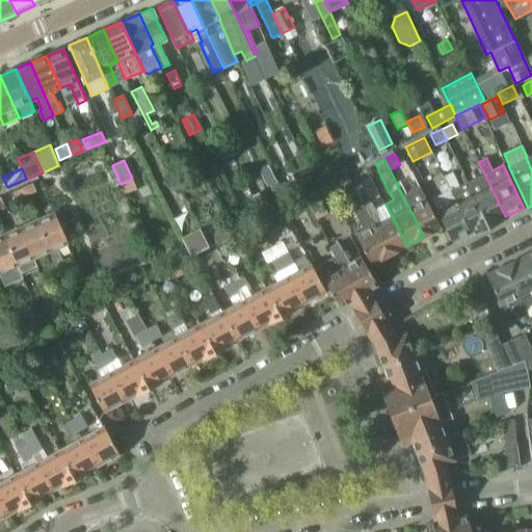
[(447,183),(446,183),(471,233),(470,234),(471,236),(489,228),(468,182),(459,185),(453,171),(444,177),(447,183)]
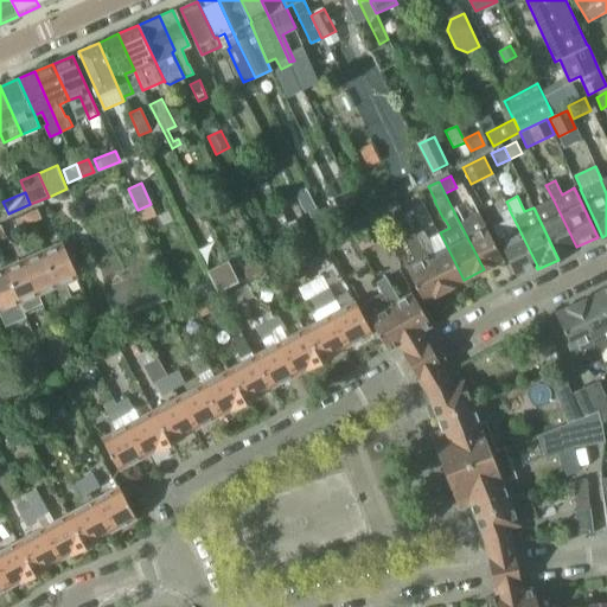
[(576,247),(553,198),(534,208),(558,260),(580,249),(579,246),(576,247)]
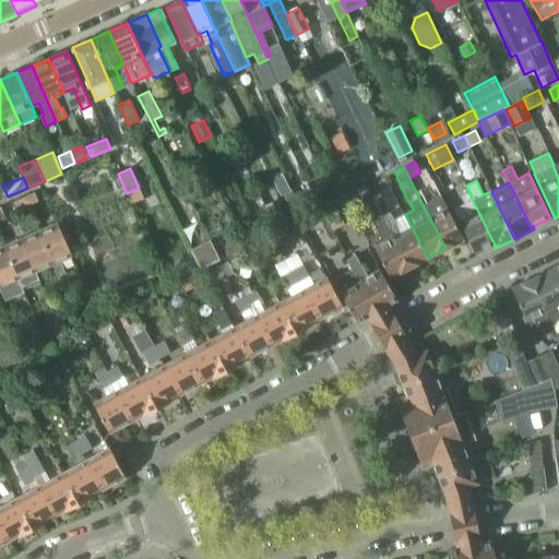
[(345,195),(351,205),(371,194),(366,183),(345,195)]
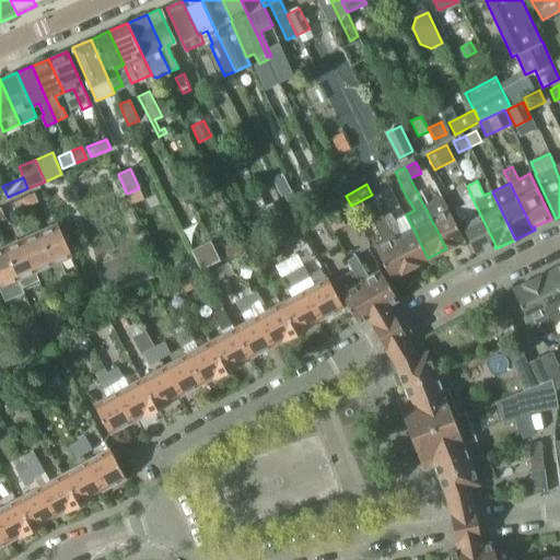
[(421,189),(417,191),(419,196),(446,248),(465,240),(442,196),(428,202),(421,189)]
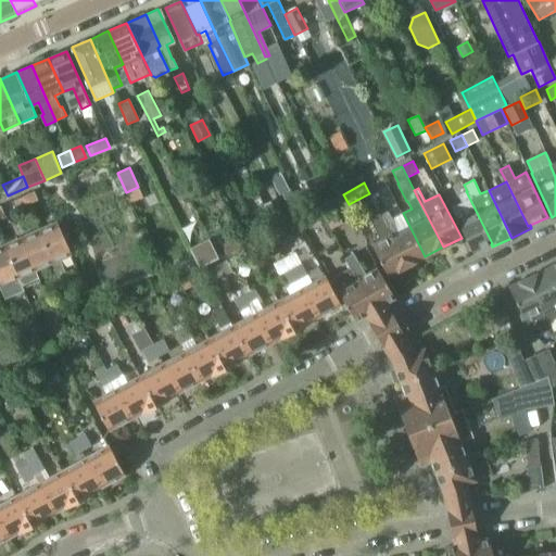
[(291,190),(282,194),(290,210),(299,205),(291,190)]
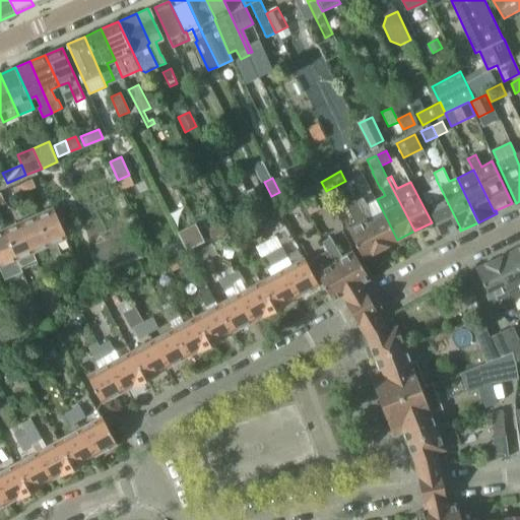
[(288,178),(282,181),(287,191),(294,188),(288,178)]
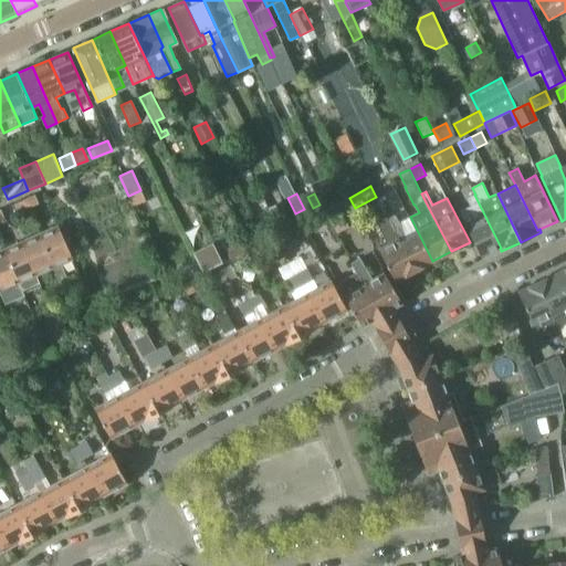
[(25,199),(30,208),(40,203),(35,195),(25,199)]
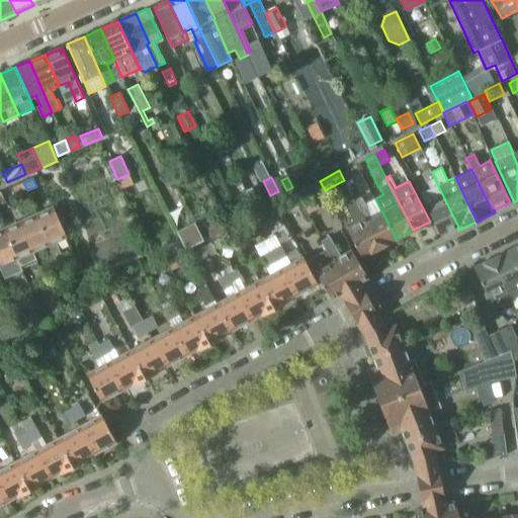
[(440,235),(457,228),(458,227),(434,178),(427,181),(430,188),(420,193),(426,205),(440,235)]
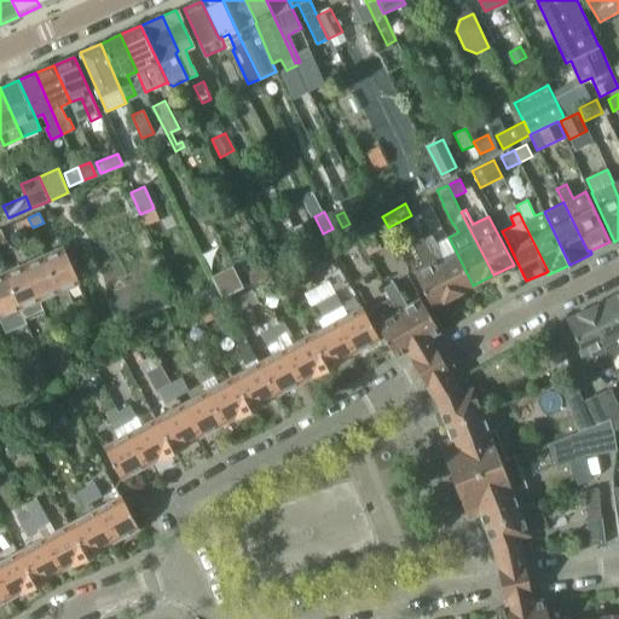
[(388,227),(382,217),(354,231),(360,243),(388,227)]
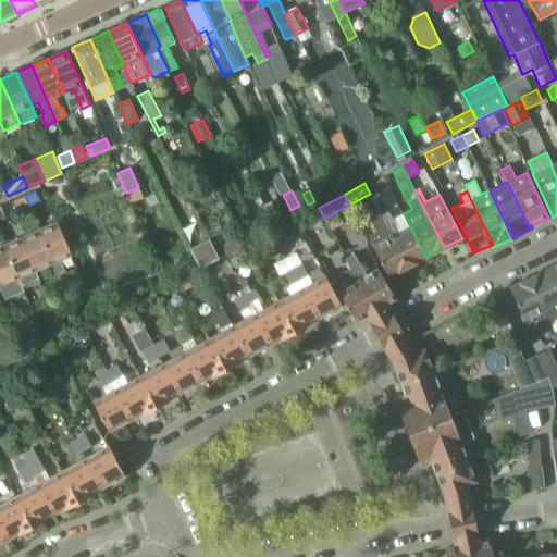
[(17,210),(29,205),(25,196),(13,200),(17,210)]
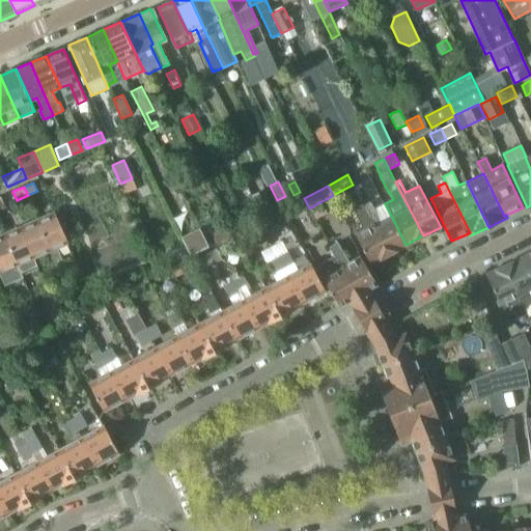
[(261,216),(274,210),(263,189),(252,195),(261,216)]
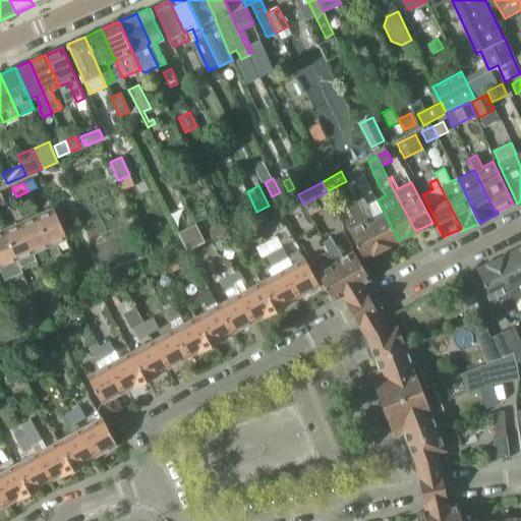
[(290,210),(301,205),(296,194),(285,200),(290,210)]
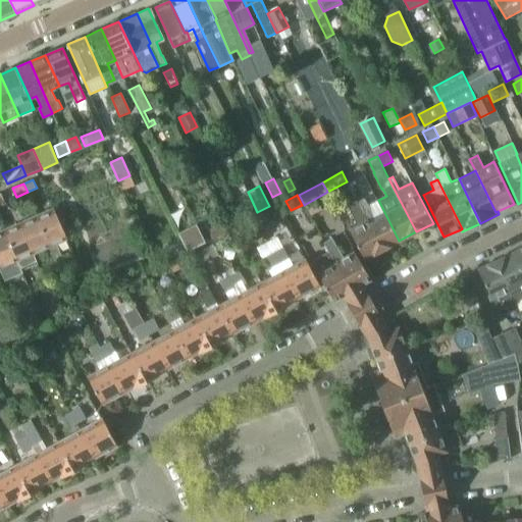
[(364,258),(382,249),(357,202),(355,198),(347,202),(359,225),(350,230),(364,258)]
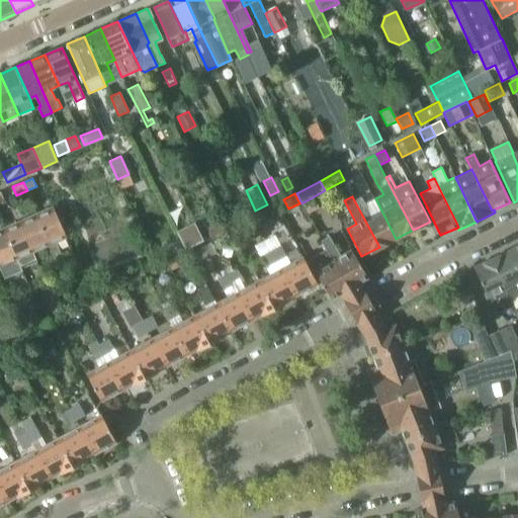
[(354,200),(379,247),(396,239),(375,198),(365,204),(361,196),(354,200)]
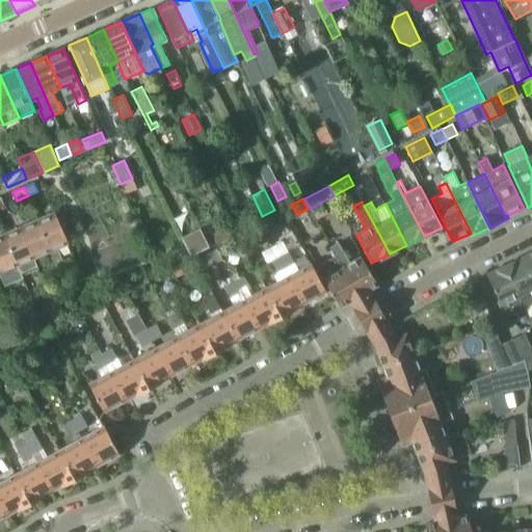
[(54,211),(37,218),(51,253),(56,263),(63,260),(58,249),(70,244),(54,211)]
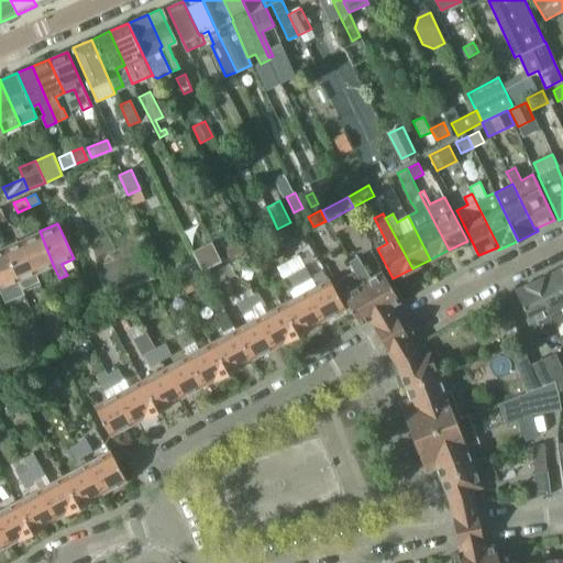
[(242,239),(246,249),(263,240),(257,230),(242,239)]
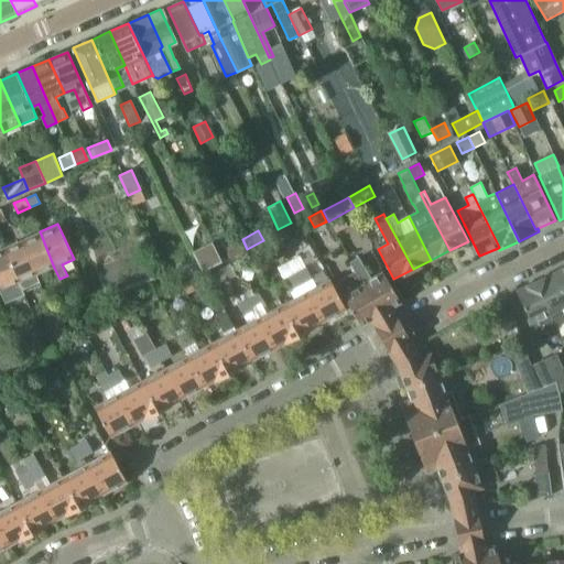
[(38,274),(54,268),(40,231),(23,239),(38,274)]
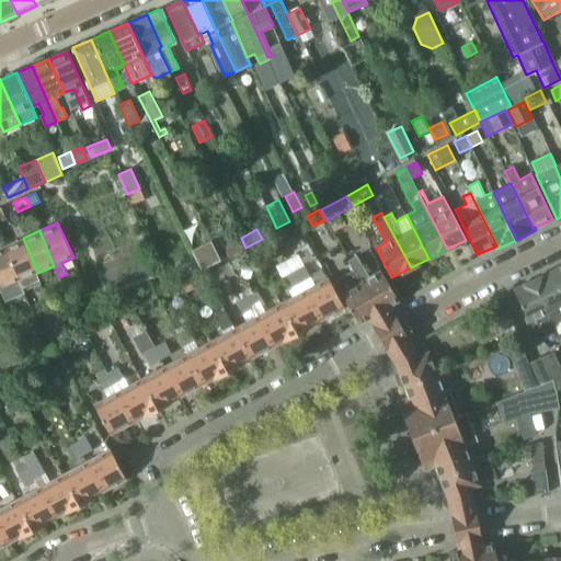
[(23,238),(4,245),(19,282),(37,273),(23,238)]
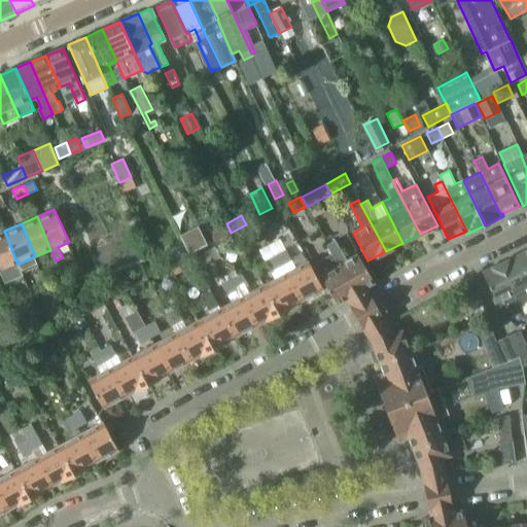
[(205,240),(199,226),(180,236),(189,254),(208,245),(205,240)]
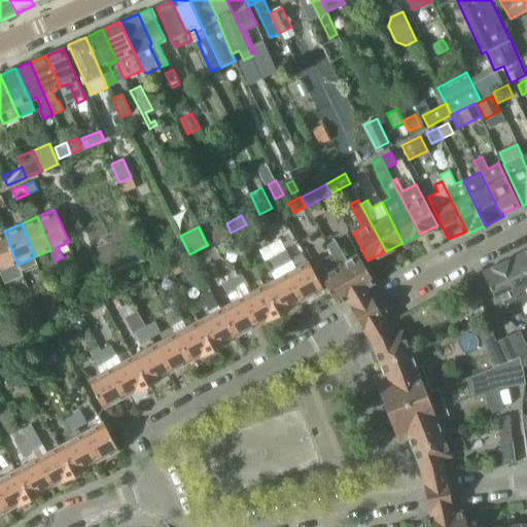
[(214,236),(216,241),(229,235),(224,226),(212,233),(214,236)]
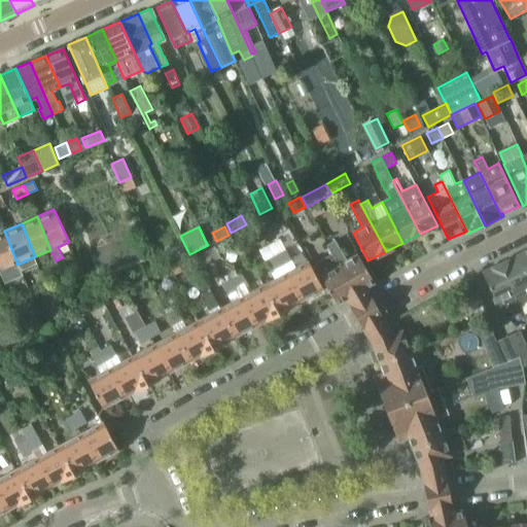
[(18,265),(4,231),(0,232),(0,270),(1,272),(5,283),(23,275),(18,265)]
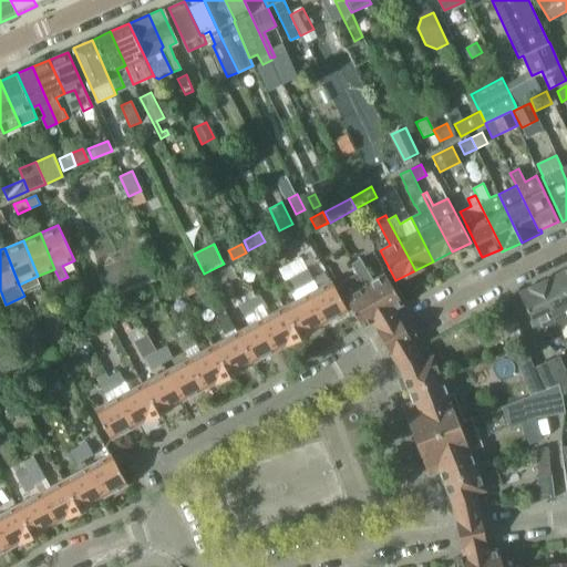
[(297,275),(323,323),(348,310),(331,281),(319,289),(301,257),(291,263),(297,275)]
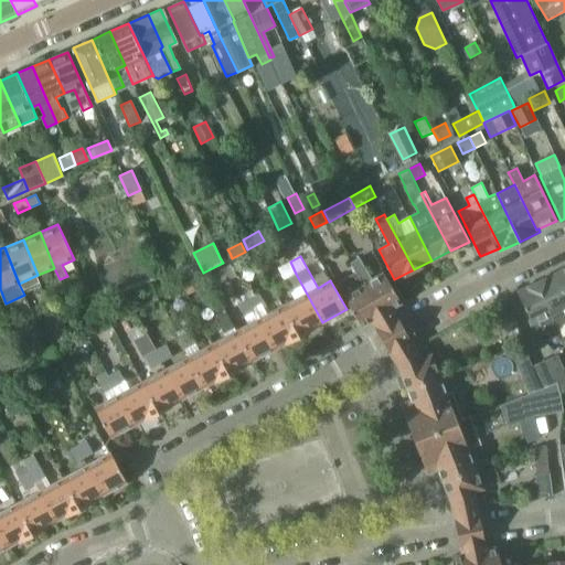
[(400,320),(393,308),(402,302),(384,273),(372,279),(360,257),(350,263),(355,272),(356,272),(381,315),(387,327),(400,320)]
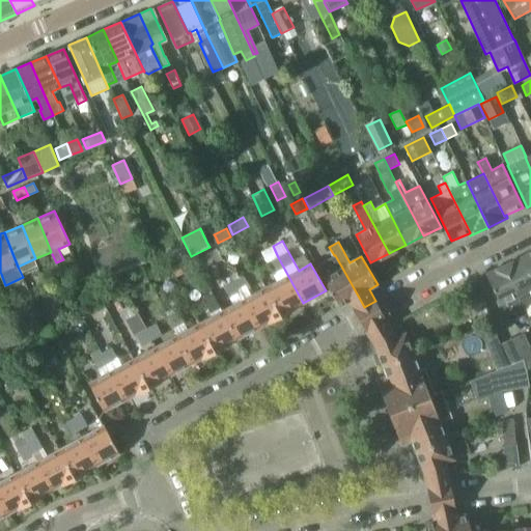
[(279,281),(266,288),(280,315),(282,314),(285,314),(290,311),(292,309),(303,303),(278,257),(273,246),(262,252),(279,281)]
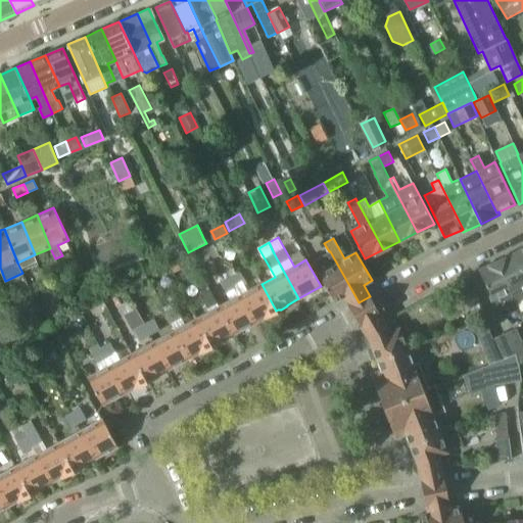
[(522,272),(522,247),(514,252),(522,272)]
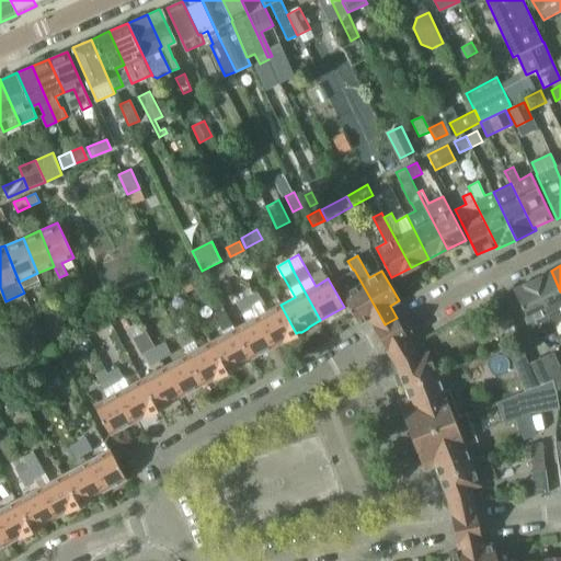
[(369,318),(376,330),(385,324),(378,312),(354,270),(353,270),(334,281),(359,323),(369,318)]
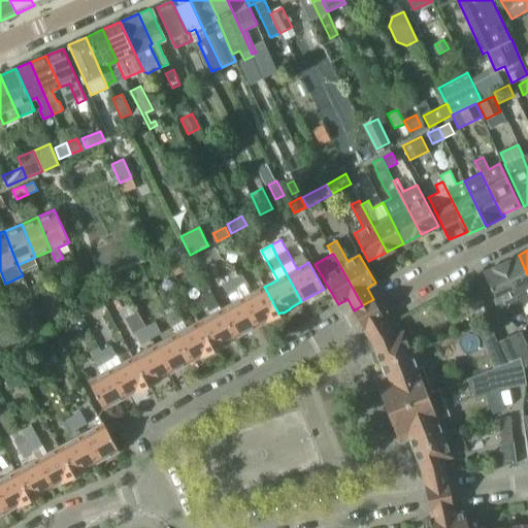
[(527,274),(519,255),(501,263),(521,305),(527,301),(527,274)]
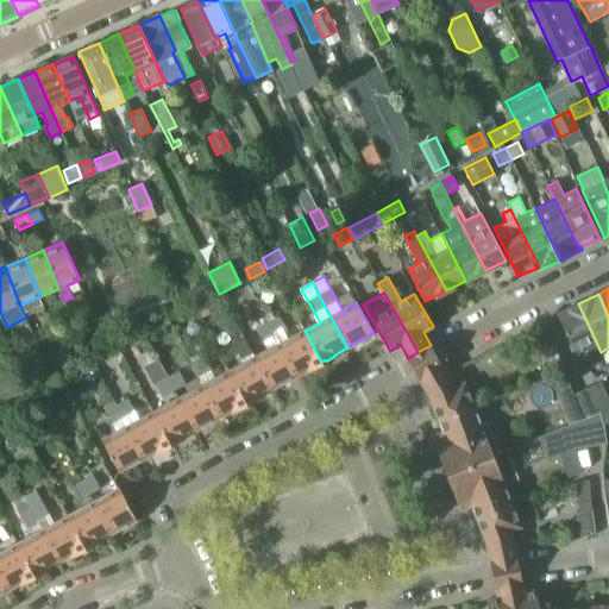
[(209,312),(205,302),(196,306),(202,318),(211,313),(209,312)]
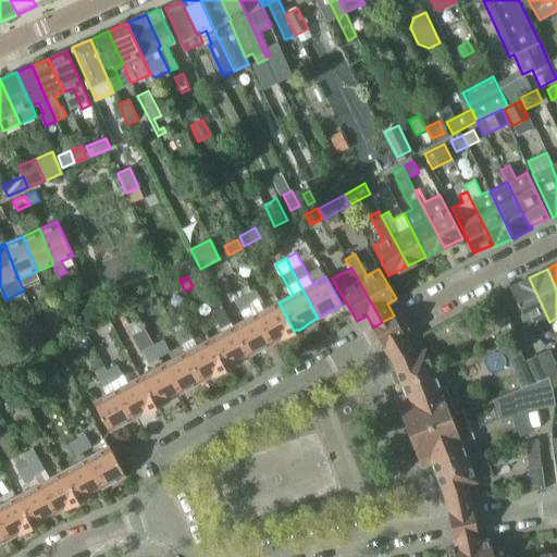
[(556,336),(549,322),(529,277),(510,287),(531,331),(542,326),(544,331),(539,333),(546,347),(556,342),(556,336)]
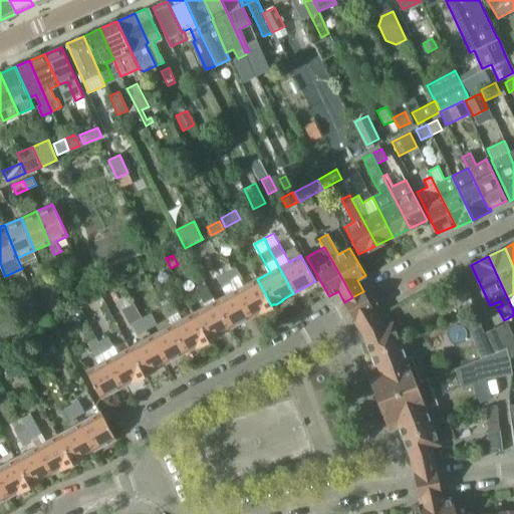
[(226,271),(233,284),(243,279),(236,266),(233,268),(229,259),(222,263),(226,271)]
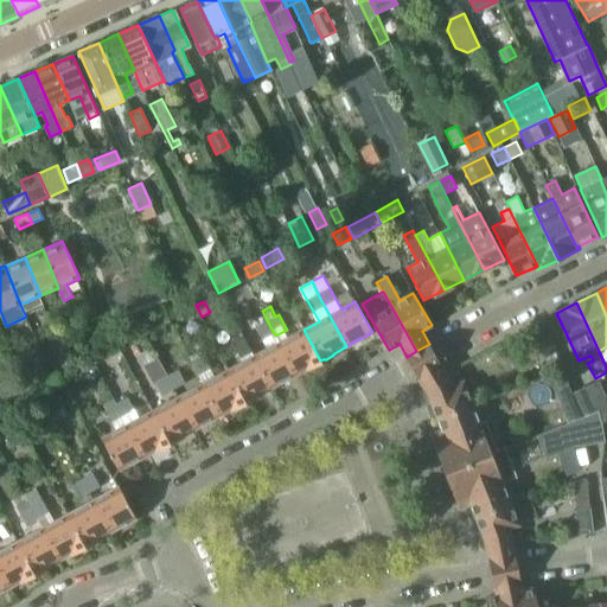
[(275,336),(267,320),(255,326),(263,342),(275,336)]
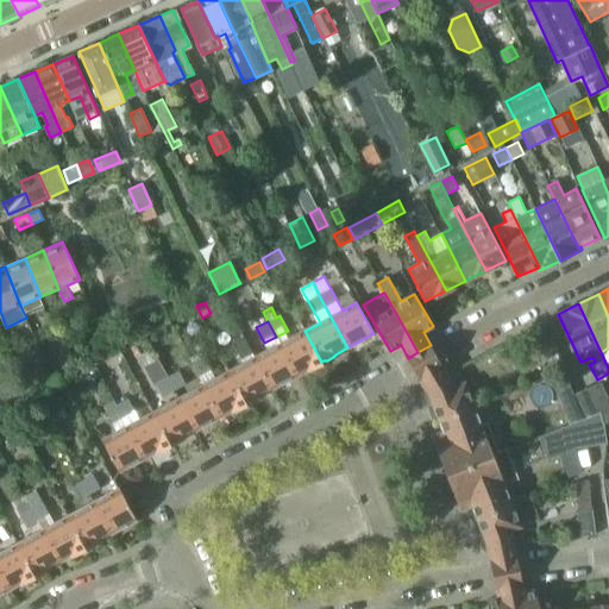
[(544,321),(531,328),(541,351),(556,343),(544,321)]
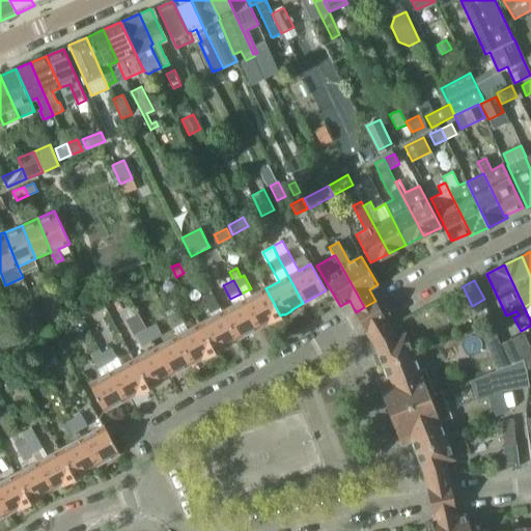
[(244,300),(258,327),(270,322),(273,322),(277,318),(279,316),(280,315),(266,288),(252,296),(244,300)]
